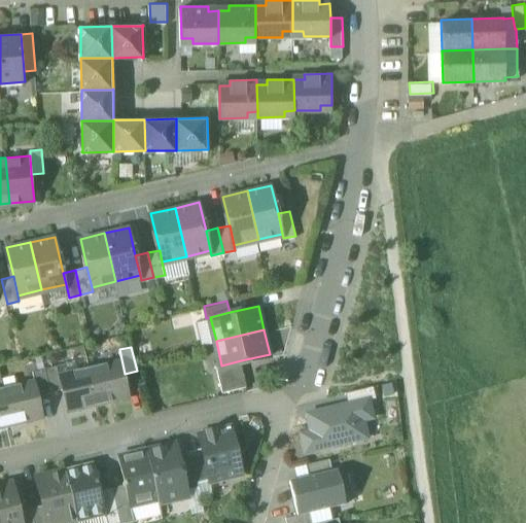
[(121,359),(91,367),(99,403),(130,395),(125,374),(121,359)]
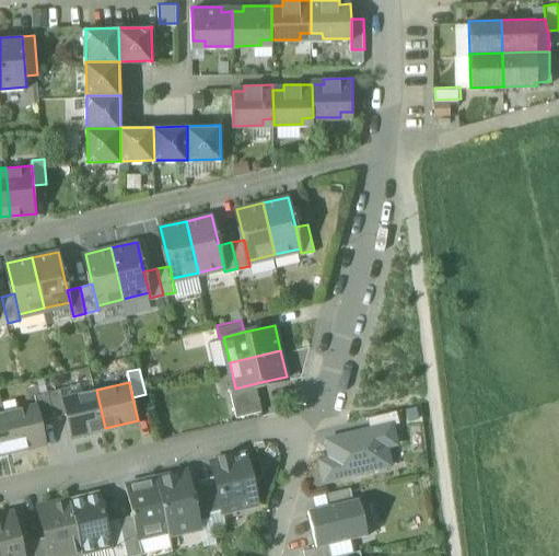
[(235,389),(231,390),(236,415),(261,409),(256,383),(235,389)]
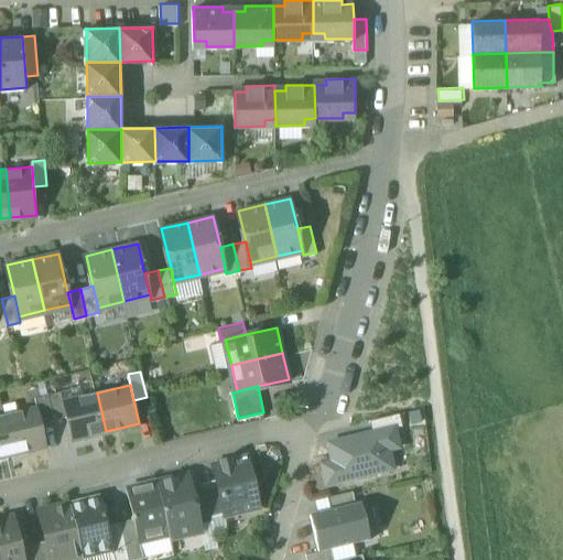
[(61,389),(49,392),(54,419),(67,416),(64,400),(61,389)]
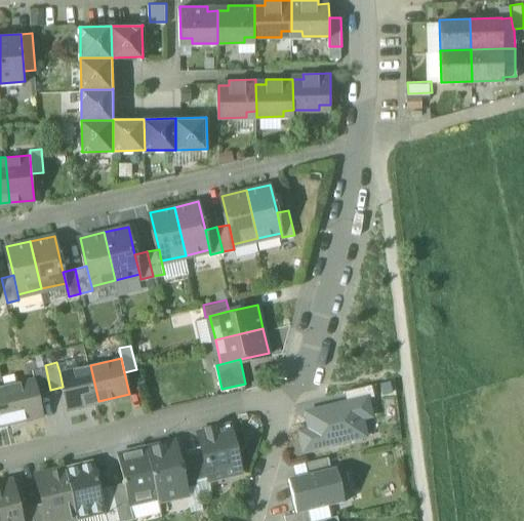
[(45,365),(33,368),(35,378),(39,392),(50,390),(45,365)]
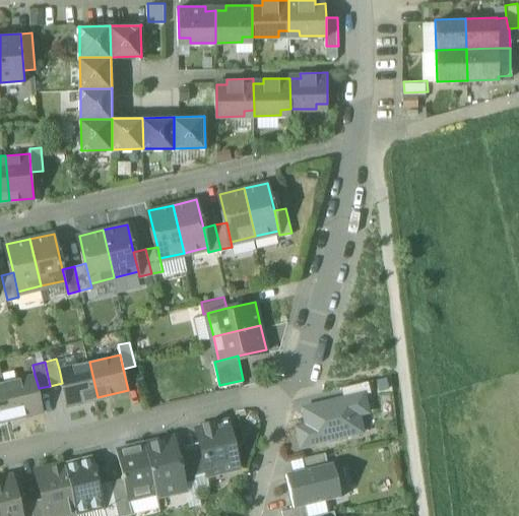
[(89,362),(59,369),(62,383),(67,404),(98,397),(89,362)]
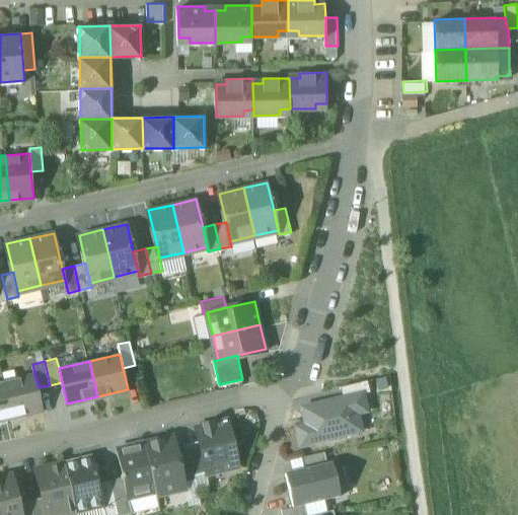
[(34,374),(4,381),(12,417),(44,410),(39,387),(34,374)]
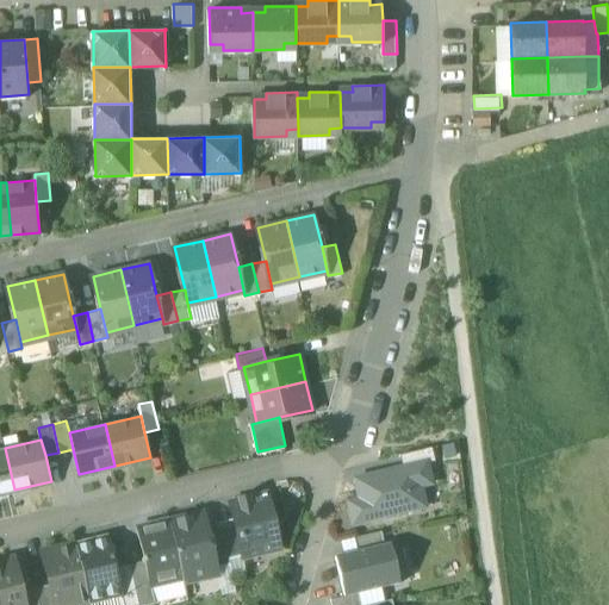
[(401,453),(403,467),(427,461),(427,465),(434,463),(429,447),(401,453)]
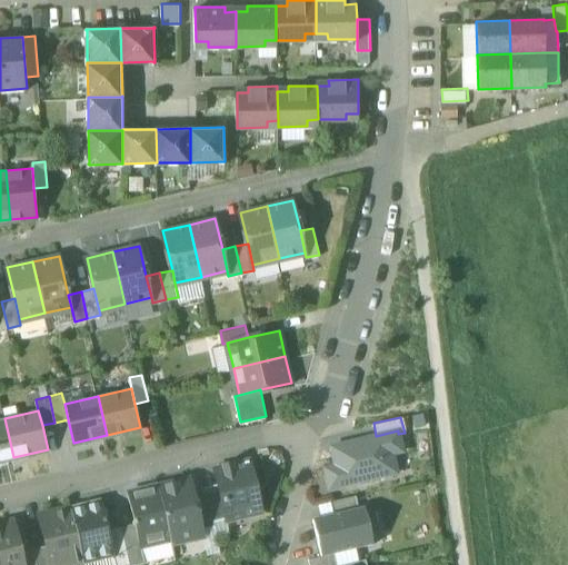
[(0,418),(0,459),(13,457),(5,418),(0,418)]
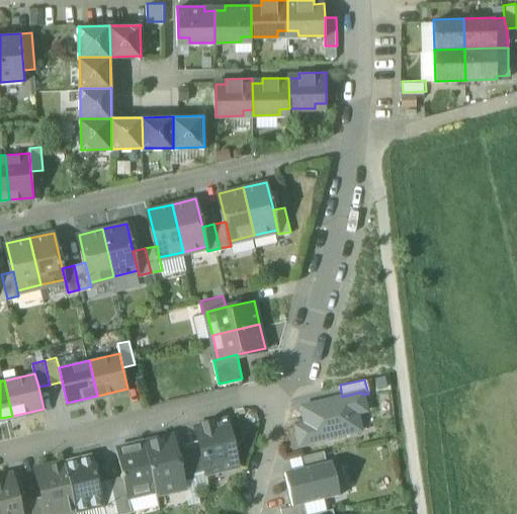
[(362,395),(362,392),(342,397),(304,406),(308,423),(298,426),(302,441),(360,427),(356,410),(365,408),(362,395)]
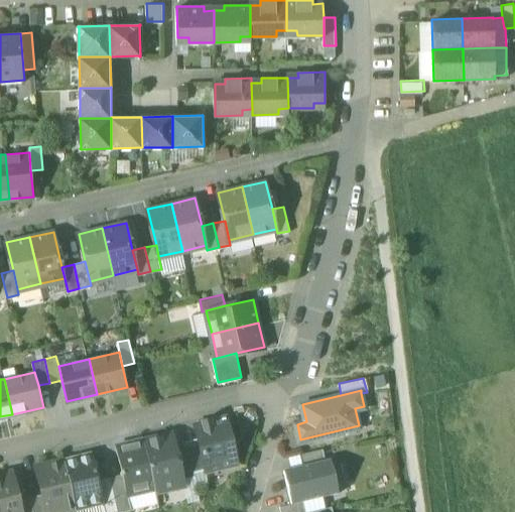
[(227,415),(195,422),(199,436),(206,468),(206,470),(238,463),(227,415)]
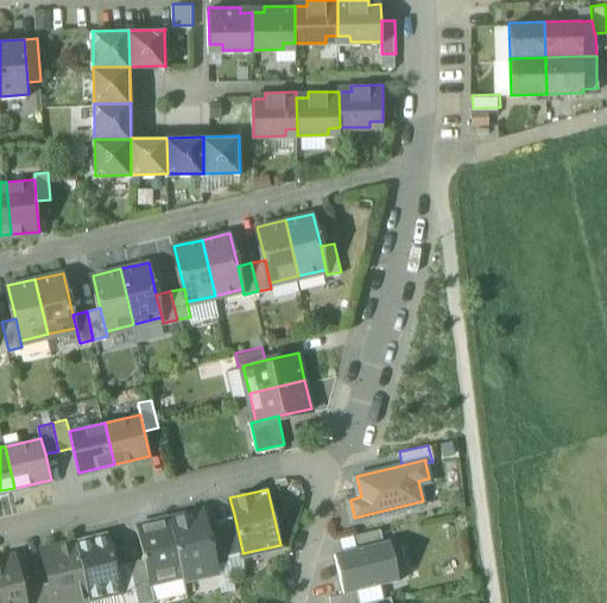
[(203,509),(189,513),(188,515),(181,516),(178,515),(170,518),(183,572),(184,577),(217,570),(216,563),(206,521),(203,509)]
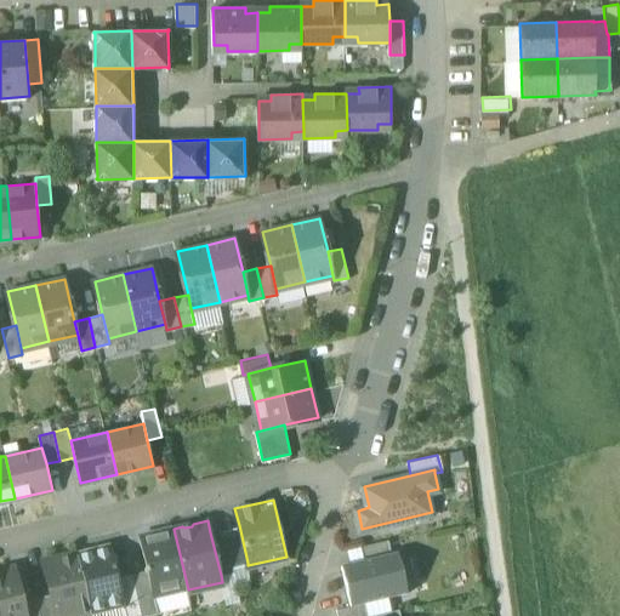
[(239,525),(225,529),(233,566),(248,563),(239,525)]
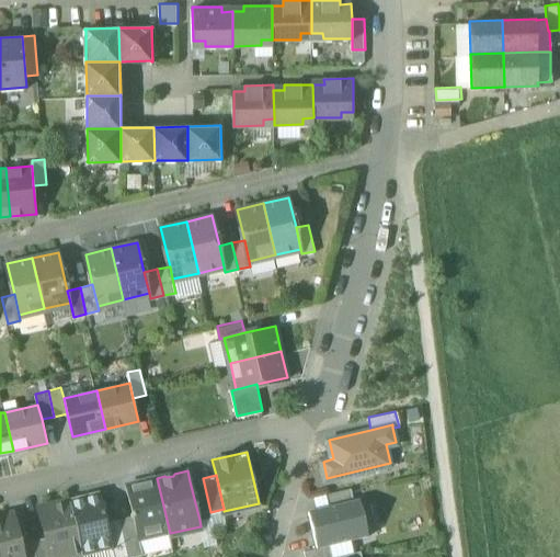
[(157,478),(126,485),(133,512),(132,513),(132,514),(132,515),(134,515),(139,536),(140,536),(169,529),(157,478)]
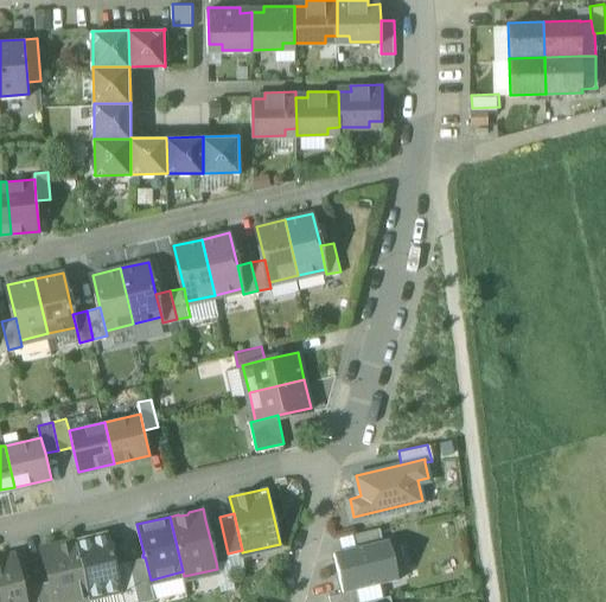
[(219,517),(205,520),(216,562),(229,558),(228,554),(219,517)]
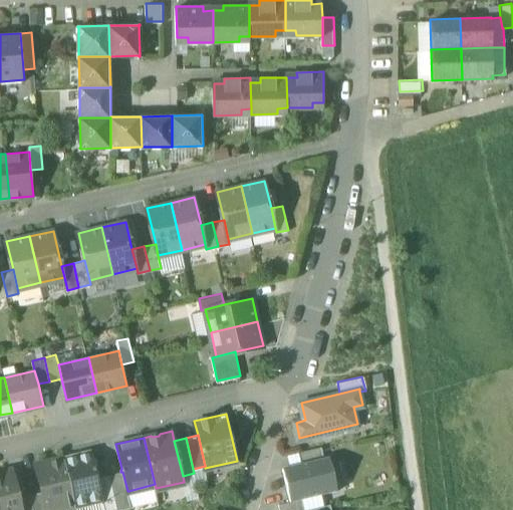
[(323,446),(299,452),(302,464),(325,458),(323,446)]
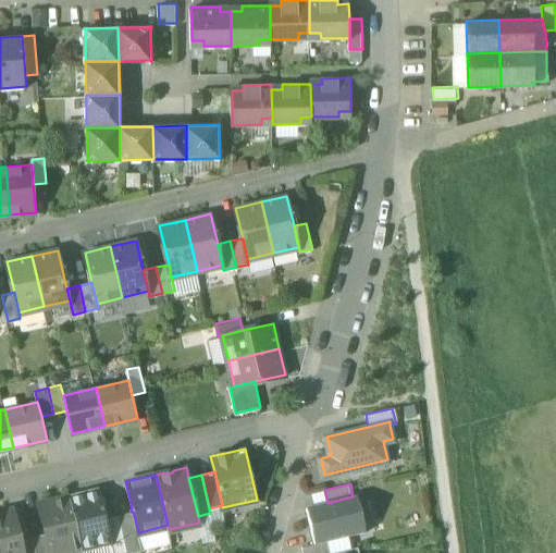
[(100,488),(69,494),(82,550),(111,542),(113,542),(107,517),(100,488)]
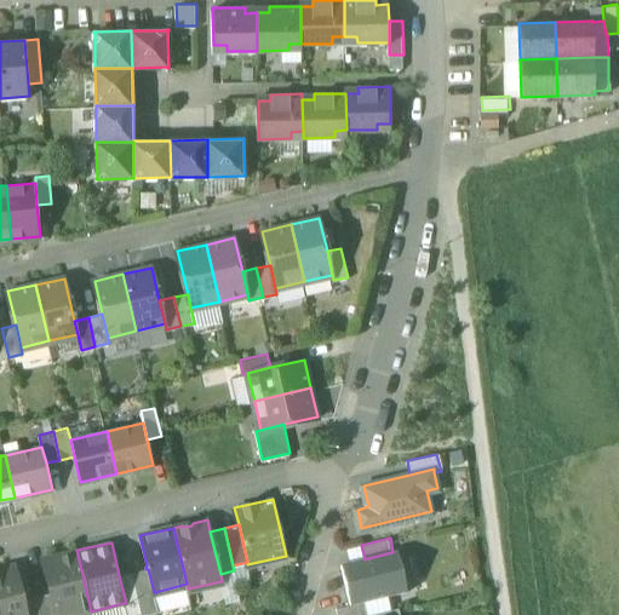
[(76,550),(44,558),(51,592),(56,614),(74,614),(91,611),(76,550)]
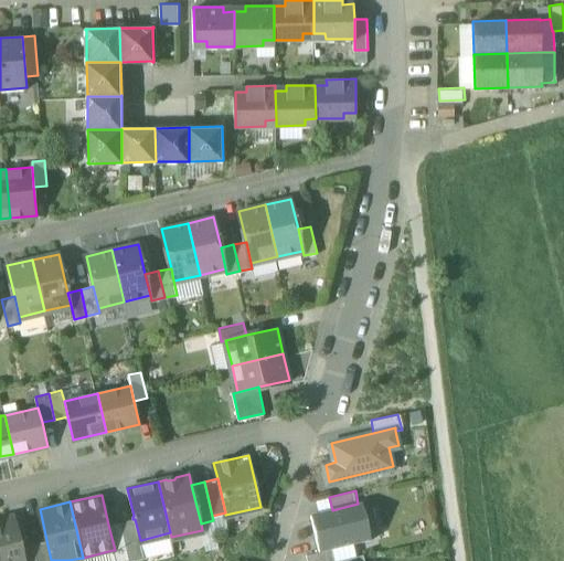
[(332,510),(312,515),(321,552),(372,540),(363,503),(358,504),(332,510)]
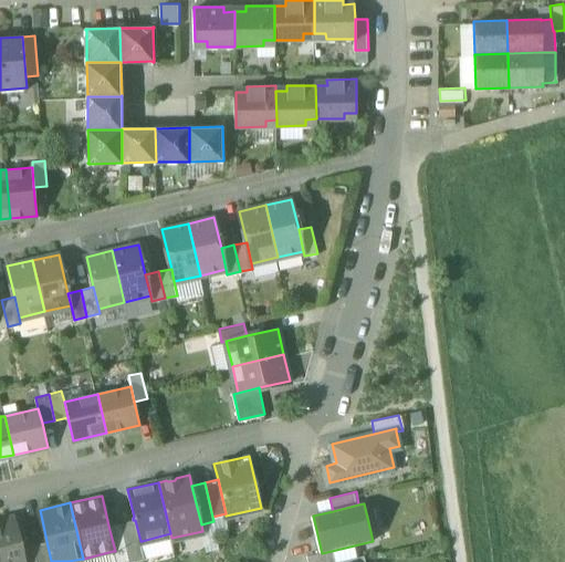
[(13,516),(0,519),(0,561),(23,561),(21,547),(13,516)]
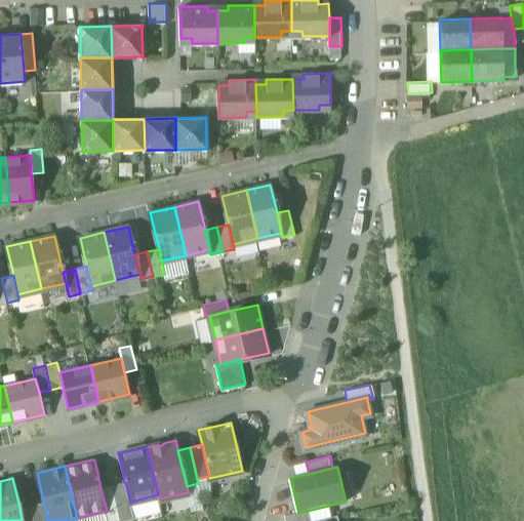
[(123,481),(113,484),(121,520),(134,517),(131,502),(130,502),(125,482),(123,482),(123,481)]
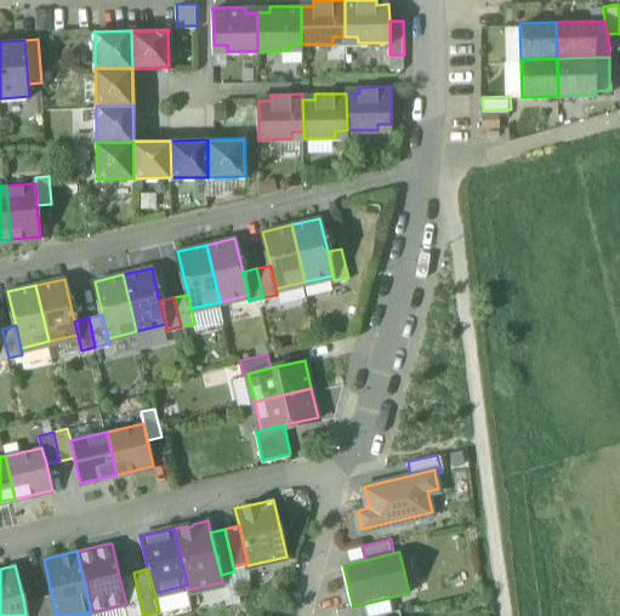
[(134,572),(119,576),(126,604),(124,604),(126,615),(137,615),(143,615),(134,572)]
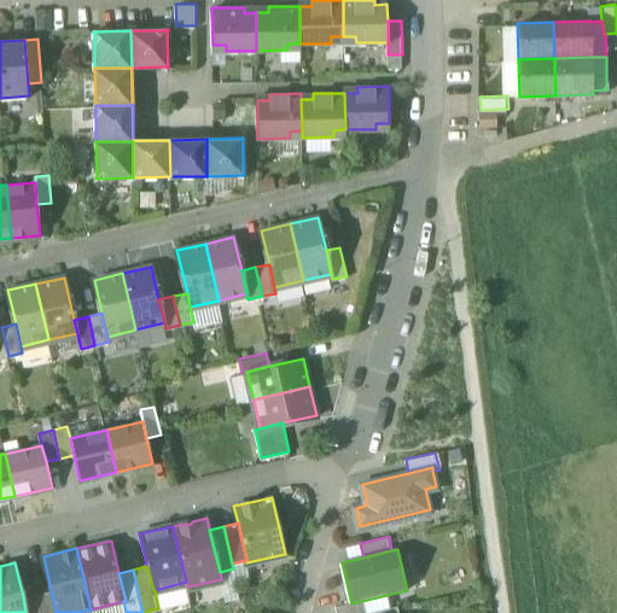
[(56,612),(51,590),(36,593),(41,612),(56,612)]
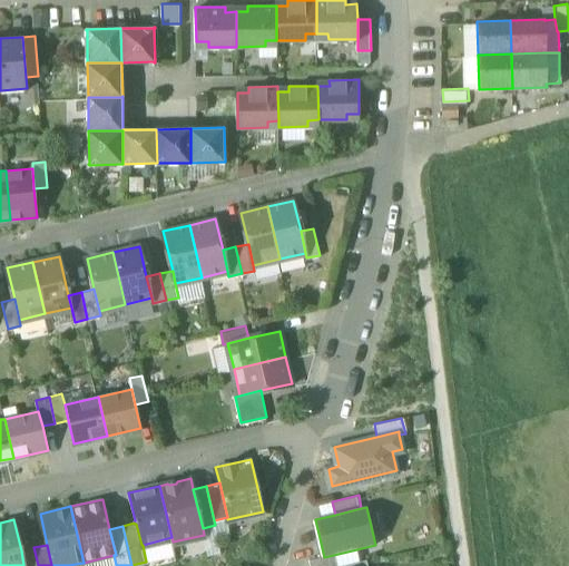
[(38,565),(33,547),(21,550),(23,565),(38,565)]
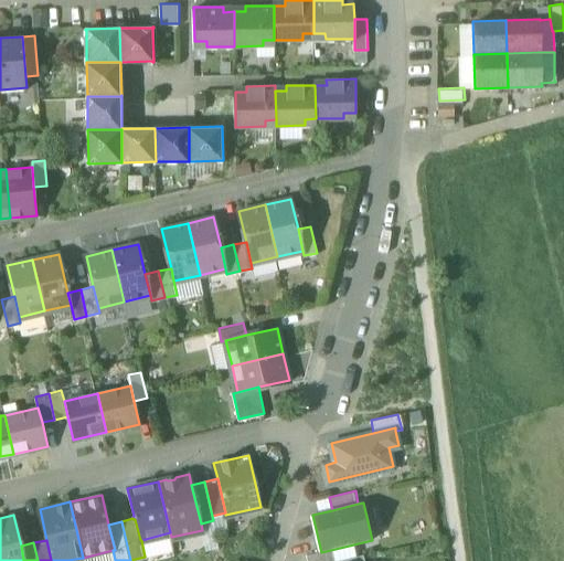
[(337,560),(334,549),(308,556),(309,560),(337,560)]
